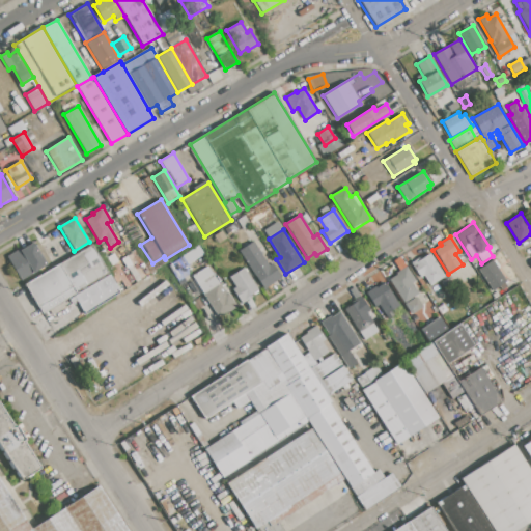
[(239,250),(253,242),(269,266),(272,263),(281,278),(263,289),(239,250)]
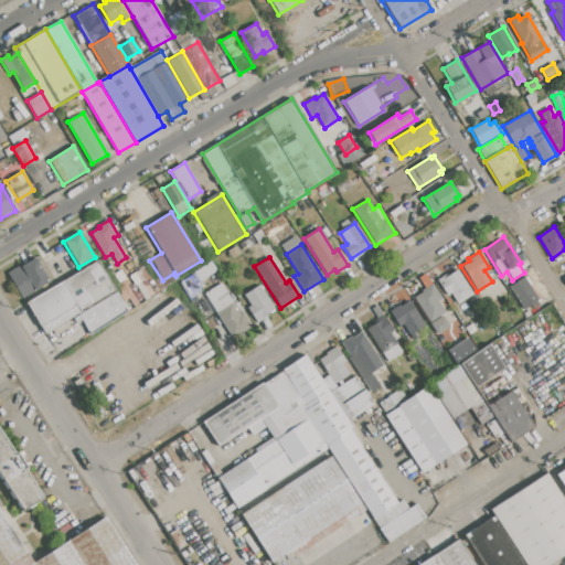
[(22,297),(8,275),(35,258),(49,280),(22,297)]
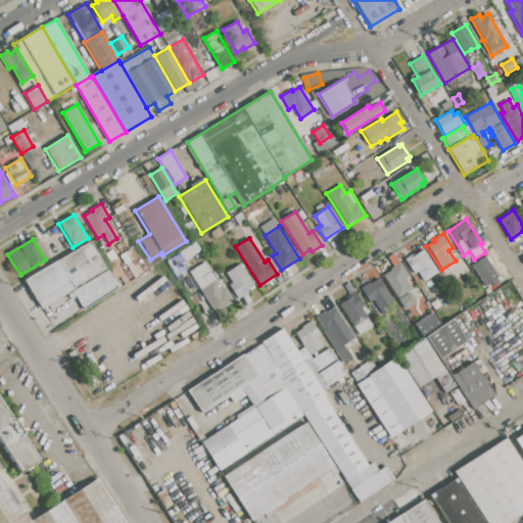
[(24,280),(90,241),(107,271),(73,291),(42,310),(24,280)]
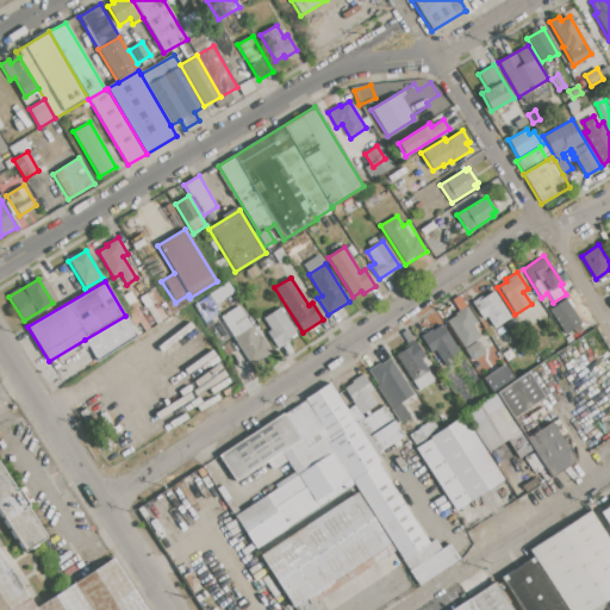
[(493,291),(510,318),(496,329),(487,316),(483,319),(471,303),(483,294),(484,297),(493,291)]
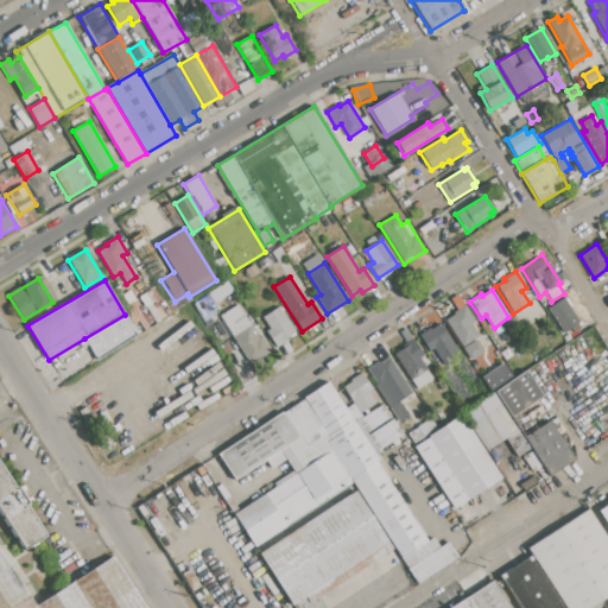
[(548,309),(564,298),(580,322),(577,324),(581,329),(575,334),(571,328),(563,333),(548,309)]
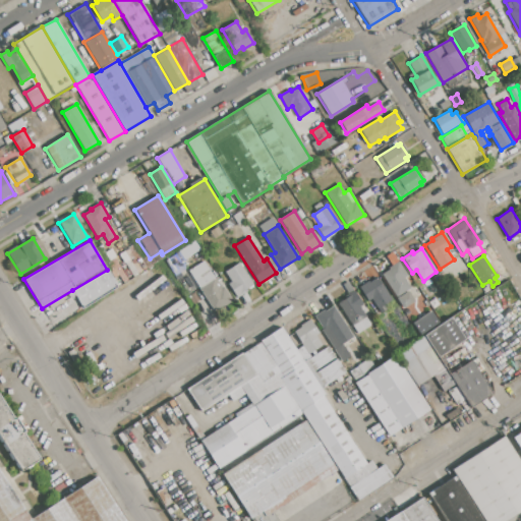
[(252,285),(245,290),(246,292),(237,298),(228,284),(231,281),(225,272),(238,263),(252,285)]
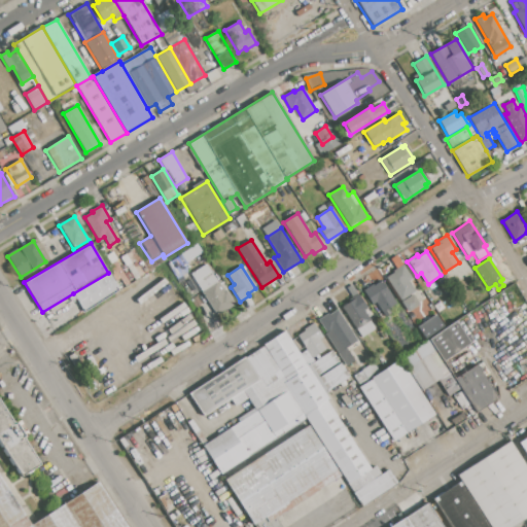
[(385,278),(397,270),(420,305),(408,313),(385,278)]
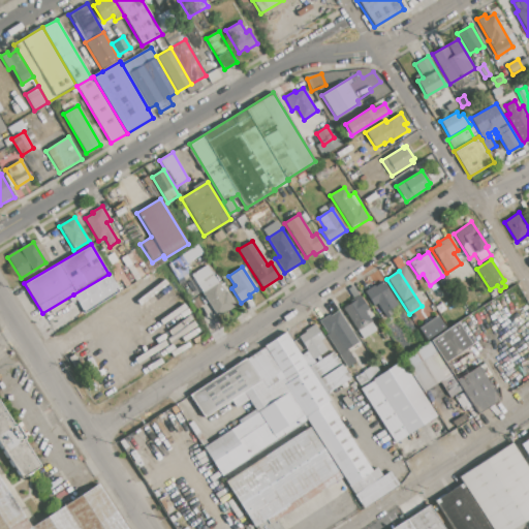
[(195,283),(213,272),(220,283),(221,282),(232,302),(231,303),(235,307),(217,317),(195,283)]
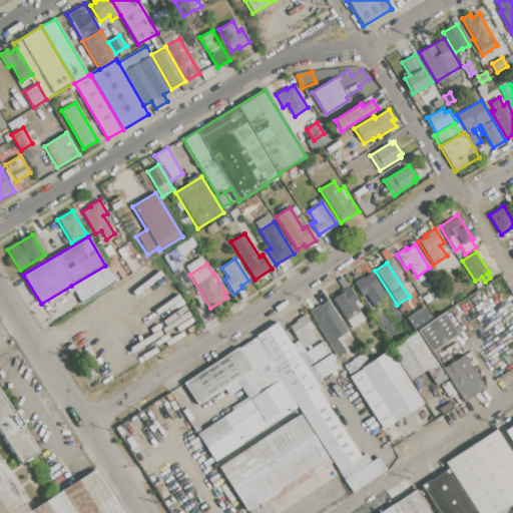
[(71,286),(105,266),(115,283),(81,303),(71,286)]
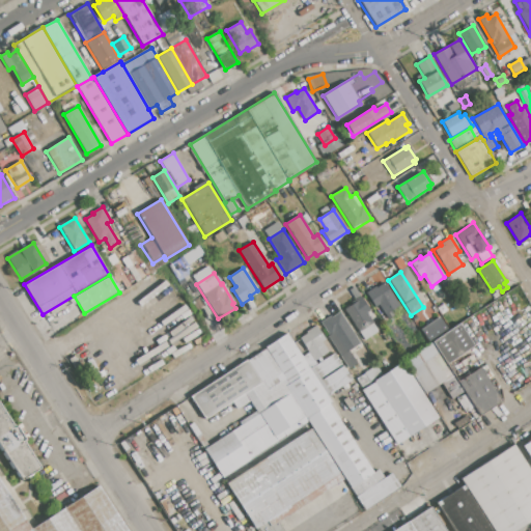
[(384,283),(399,307),(386,315),(379,305),(375,307),(366,292),(375,286),(376,288),(384,283)]
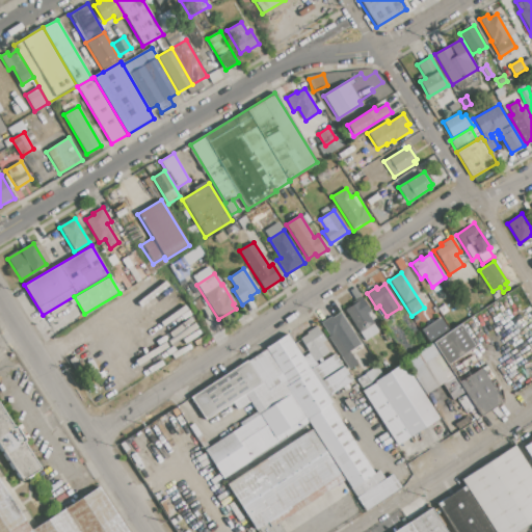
[(345,311),(356,302),(349,292),(354,288),(370,311),(373,310),(380,320),(374,324),(378,331),(365,341),(345,311)]
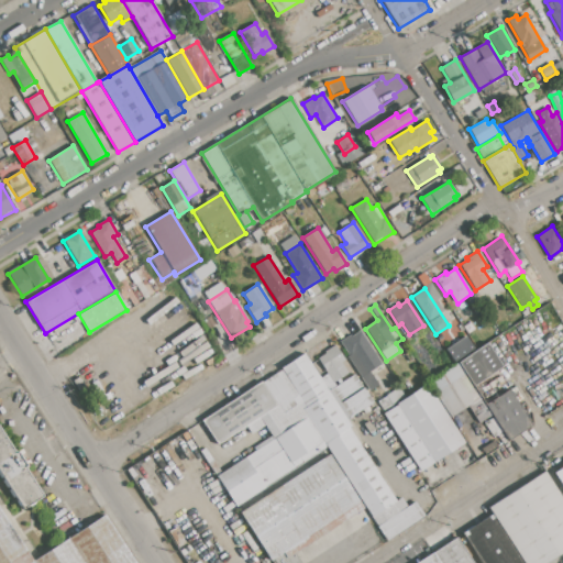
[(359,331),(381,365),(370,372),(377,385),(370,390),(346,356),(349,355),(341,343),(359,331)]
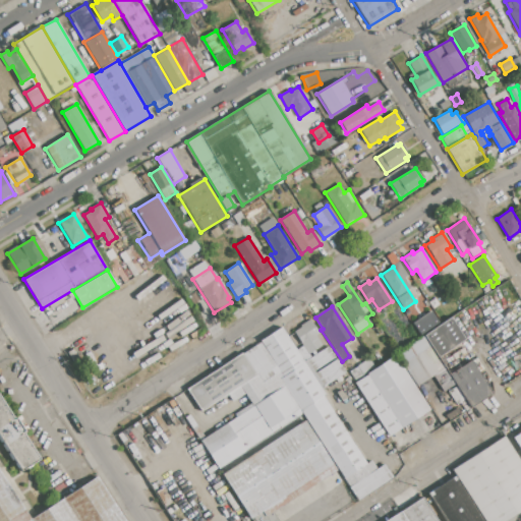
[(438,323),(429,310),(411,323),(419,335),(438,323)]
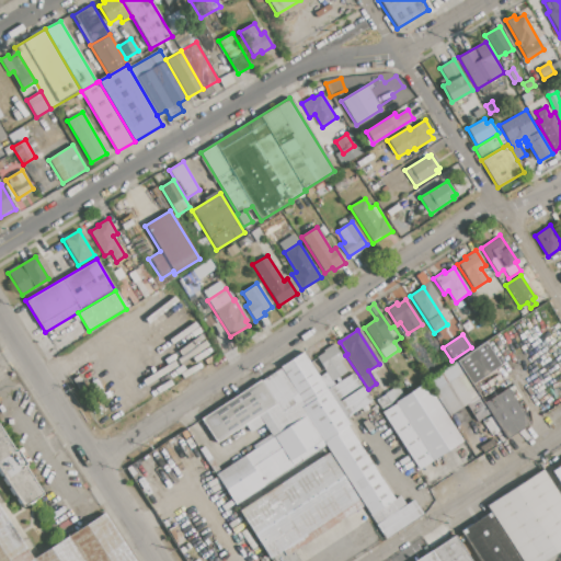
[(471,386),(456,362),(485,342),(501,365),(471,386)]
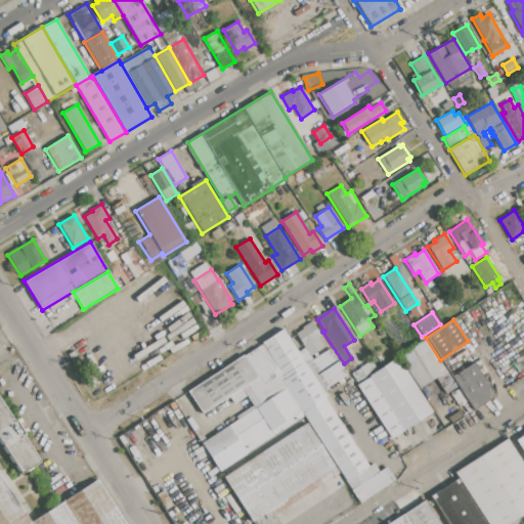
[(296,334),(303,329),(302,328),(311,321),(321,336),(317,338),(324,348),(310,356),(296,334)]
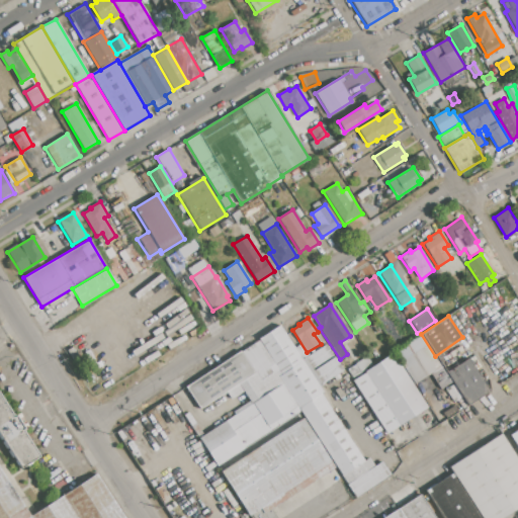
[(252,404),(244,392),(232,400),(226,392),(199,410),(185,389),(241,351),(242,353),(259,341),(258,340),(279,326),(301,359),(305,357),(306,358),(327,345),(344,371),(320,386),(324,393),(322,395),(364,461),(369,458),(374,466),(381,461),(391,476),(356,498),(354,497),(305,418),(299,411),(282,383),(252,404)]
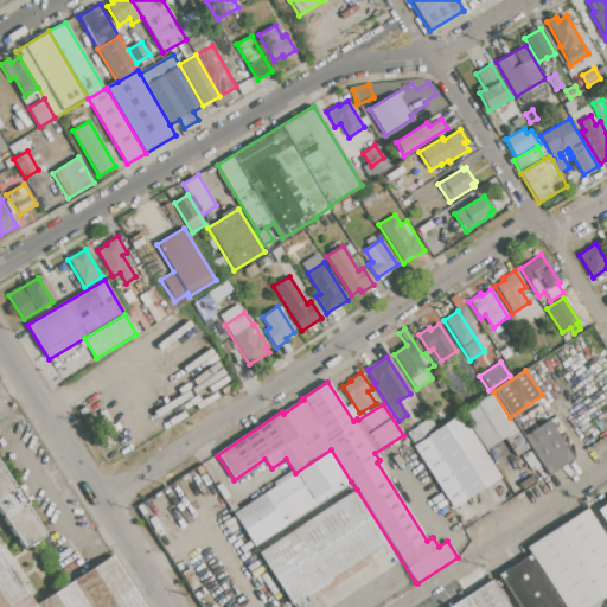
[(485,452),(460,414),(493,391),(510,417),(523,438),(530,447),(516,458),(504,440),(485,452)]
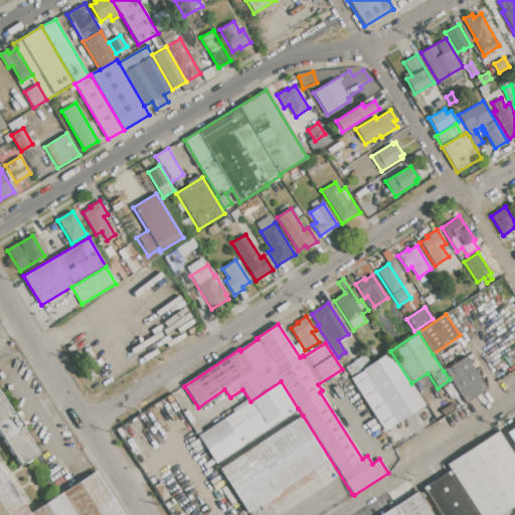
[(350,378),(363,370),(362,369),(390,351),(411,383),(424,405),(384,432),(350,378)]
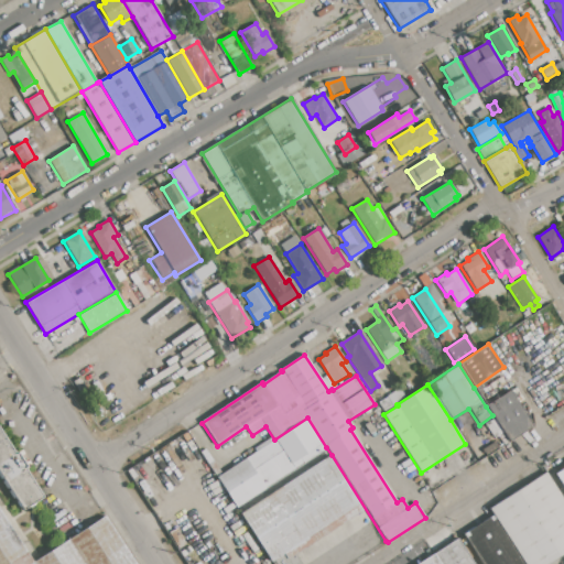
[(383,412),(378,403),(387,398),(386,396),(399,387),(405,397),(383,412)]
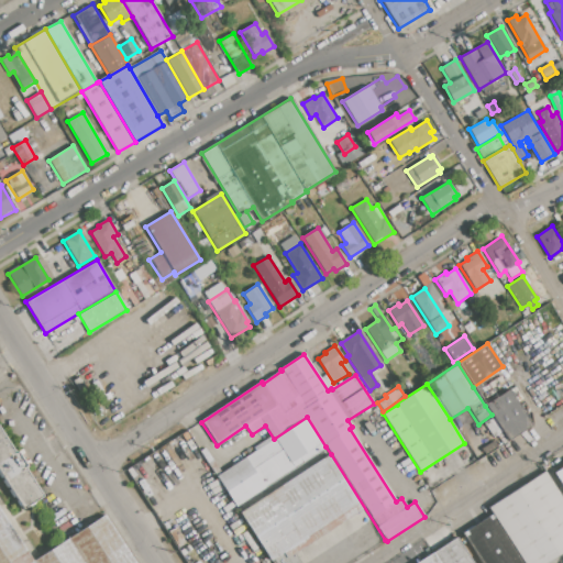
[(492,415),(485,406),(509,390),(532,426),(508,441),(492,415)]
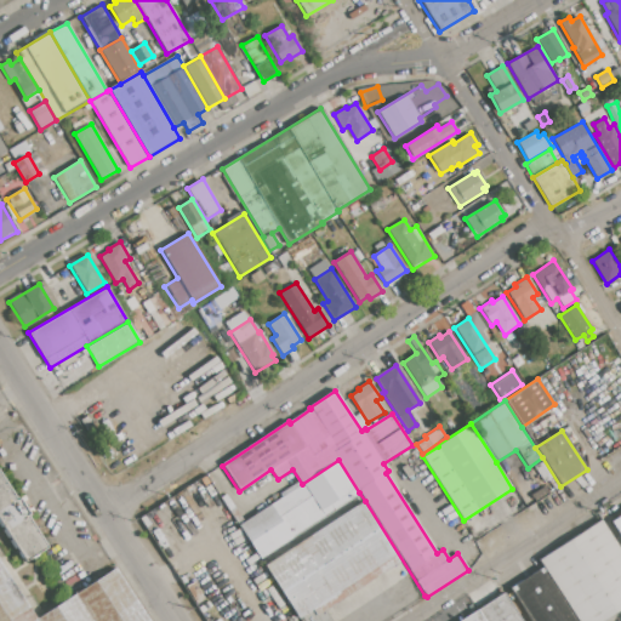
[(302,484),(339,460),(359,493),(346,501),(346,503),(335,511),(334,510),(324,516),(323,514),(302,484)]
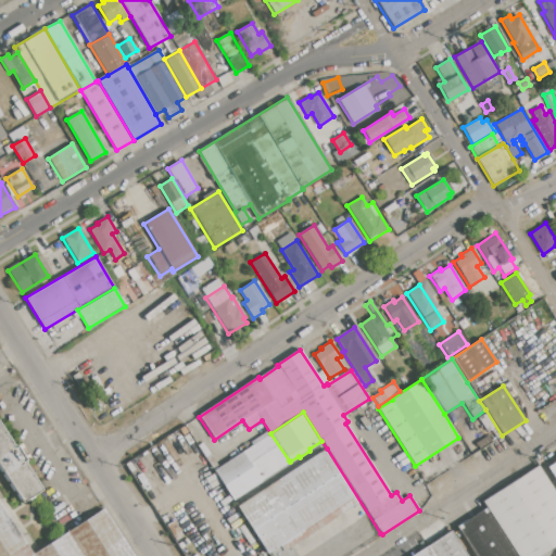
[(0,467),(0,424),(45,491),(24,504),(0,467)]
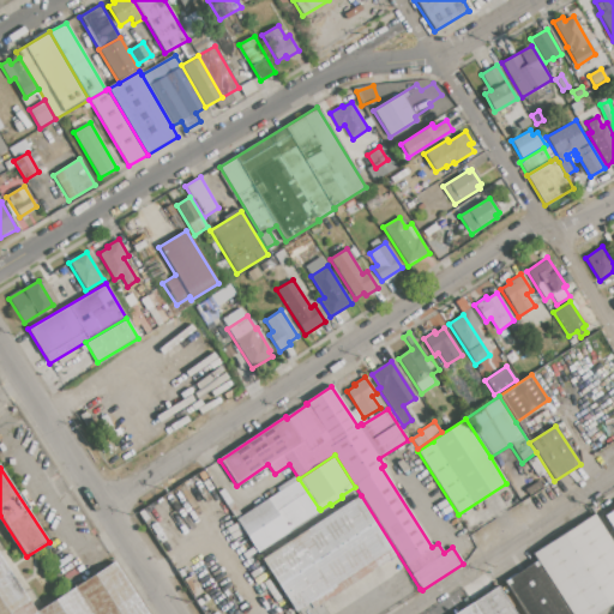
[(287,530),(268,500),(299,479),(319,509),(287,530)]
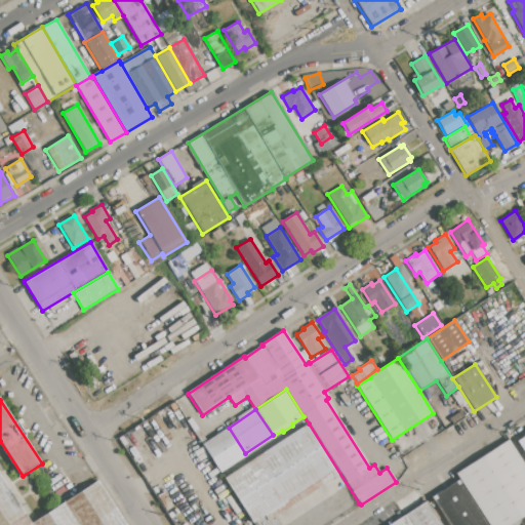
[(252,524),(223,479),(309,423),(359,503),(325,524),(252,524)]
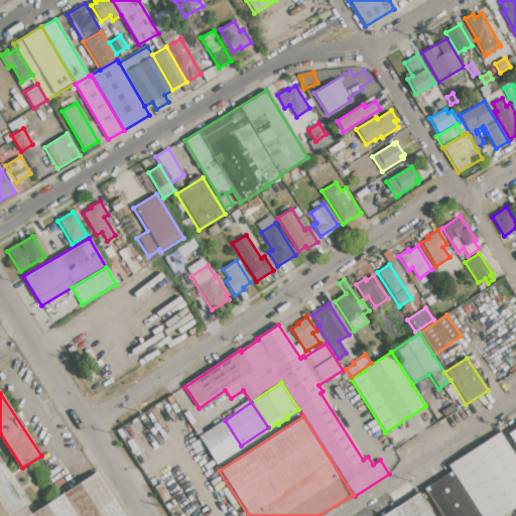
[(216,466),(198,438),(225,420),(241,445),(243,447),(216,466)]
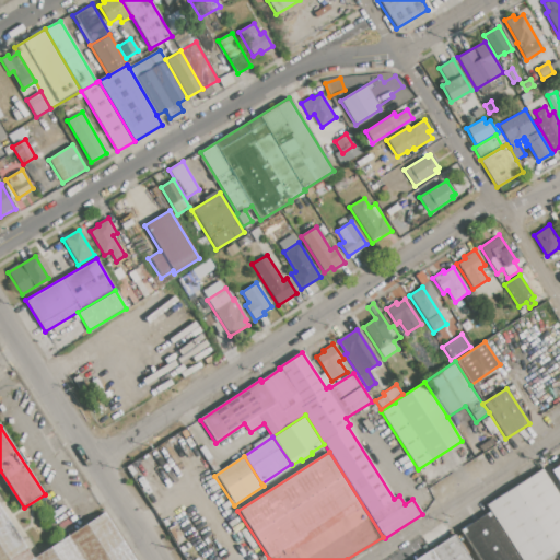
[(559,550),(545,559),(520,559),(489,512),(486,505),(544,468),(559,494),(559,550)]
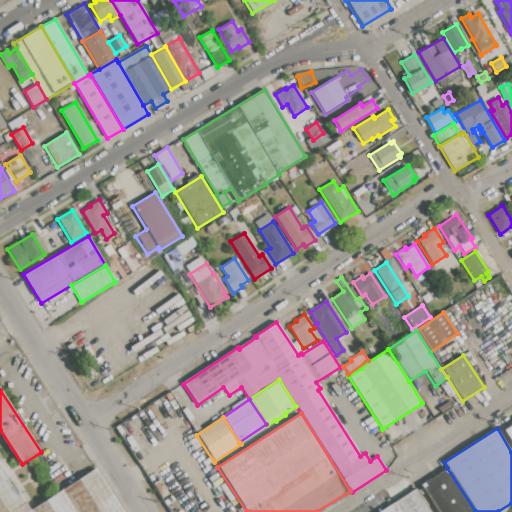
[(0,511),(0,462),(32,511),(97,468),(126,511),(0,511)]
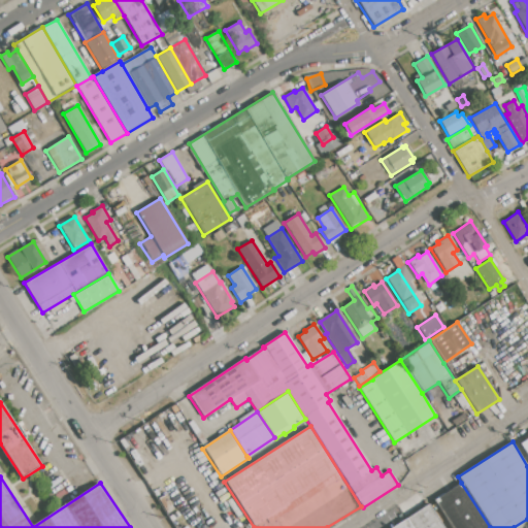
[(452,527),(434,500),(461,483),(490,527),(452,527)]
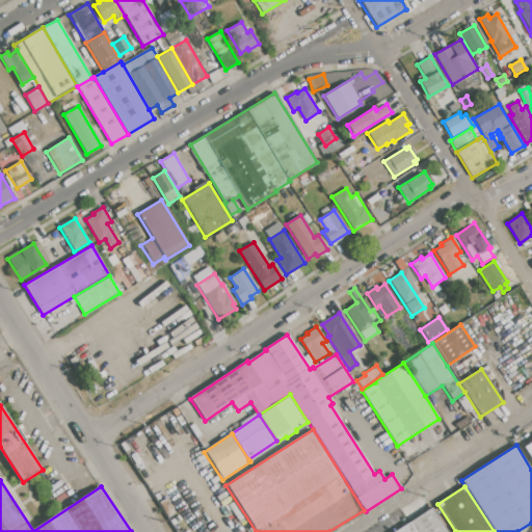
[(392,531),(431,507),(447,531),(392,531)]
